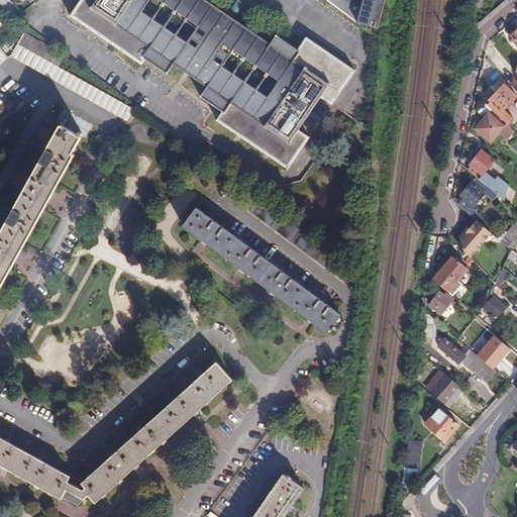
[(81,0),(70,18),(140,66),(144,60),(167,74),(174,64),(209,87),(202,97),(224,112),(218,121),(289,169),(310,136),(300,129),(321,97),(332,105),(356,70),(306,36),(298,48),(277,35),(270,45),(202,0),(81,0)]
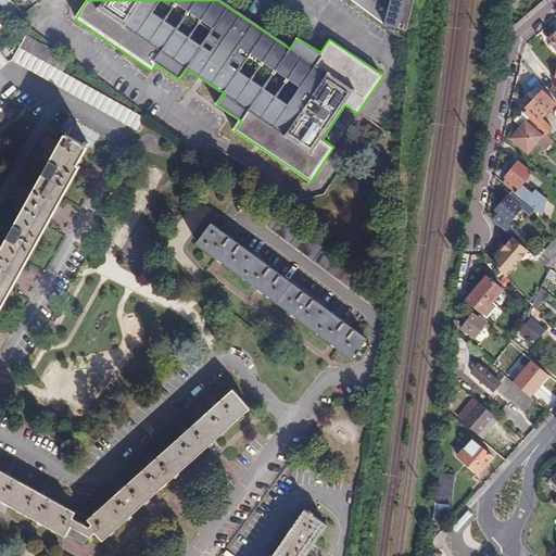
[(352,0),(383,23),(389,0),(352,0)]
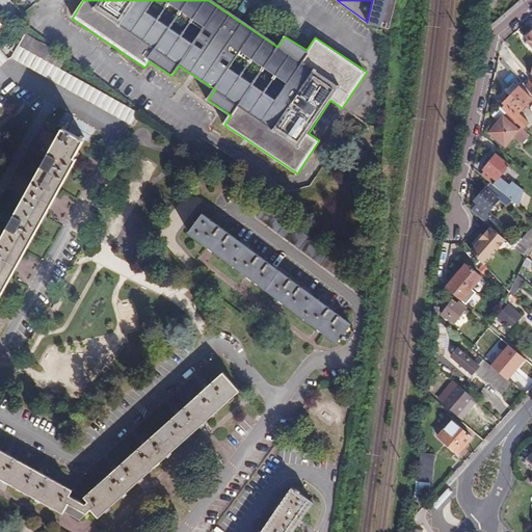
[(384,27),(391,0),(372,0),(367,22),(384,27)]
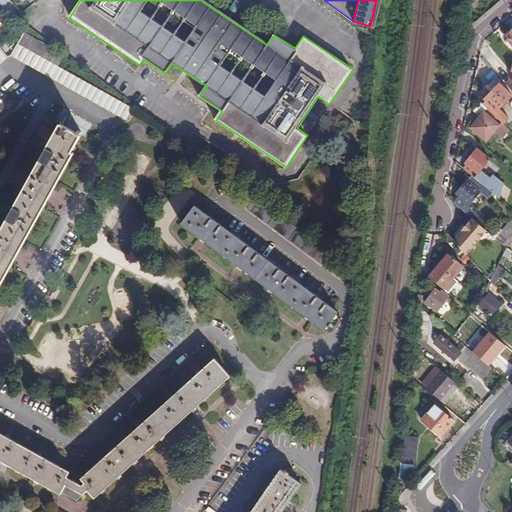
[(23,34),(11,57),(126,119),(132,107),(58,68),(64,54),(23,34)]
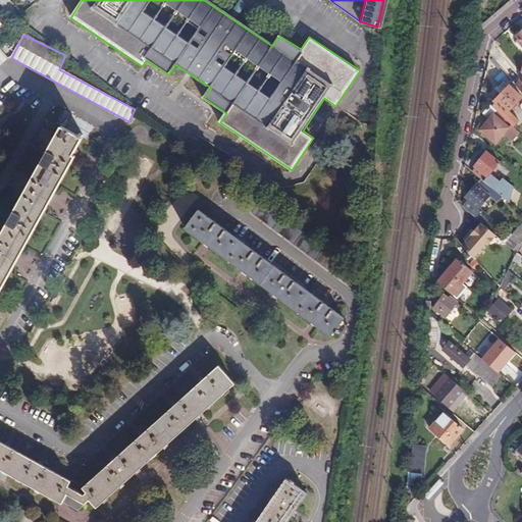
[(0,64),(8,58),(0,48),(0,64)]
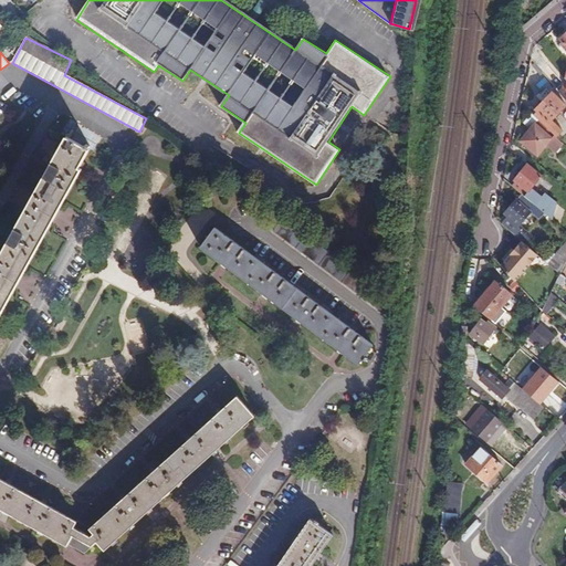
[(544,100),(535,109),(542,116),(541,117),(548,126),(557,118),(555,116),(565,105),(552,92),(551,92),(547,88),(540,96),(544,100)]
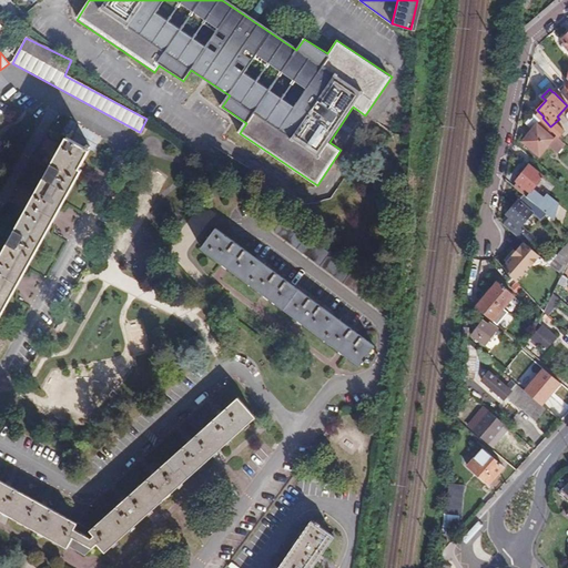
[(554,139),(556,134),(535,113),(526,124),(533,130),(537,125),(554,139)]
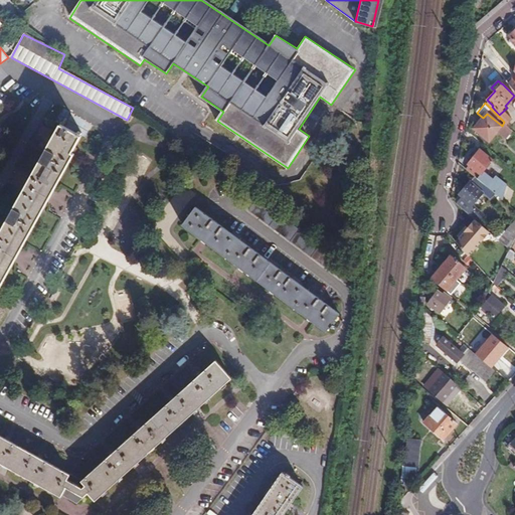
[(487,114),(483,118),(474,129),(478,133),(477,134),(485,141),(487,139),(489,141),(502,126),(487,114)]
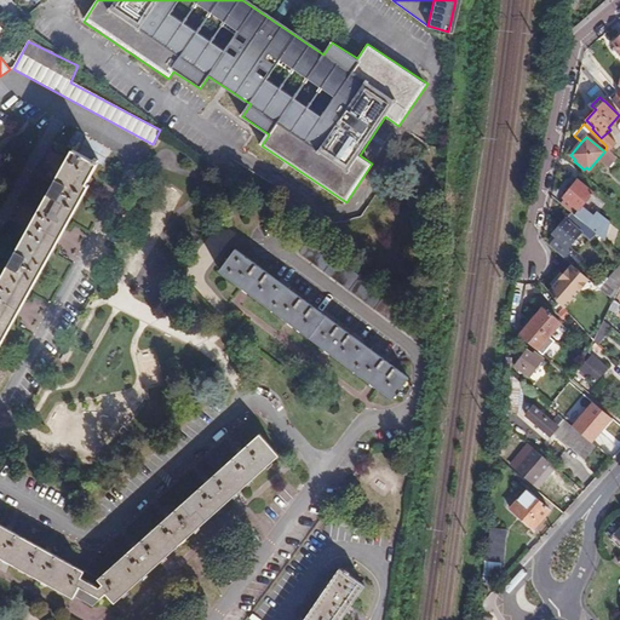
[(72,151),(0,279),(0,338),(97,165),(72,151)]
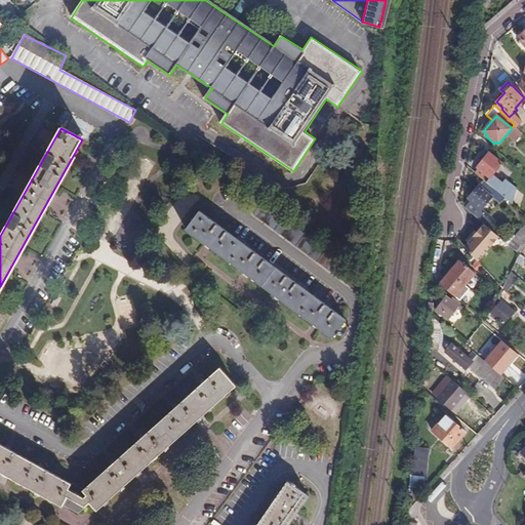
[(478,167),(475,171),(483,178),(495,190),(502,183),(493,174),(501,162),(488,151),(476,165),(478,167)]
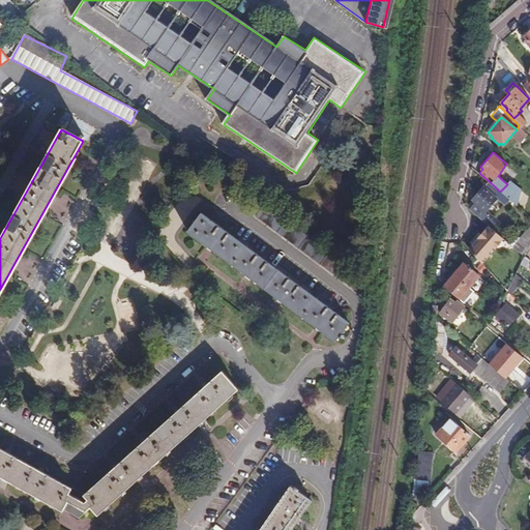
[(468,207),(487,223),(492,216),(484,209),(495,198),(502,204),(508,198),(500,192),(488,180),(472,199),(474,200),(468,207)]
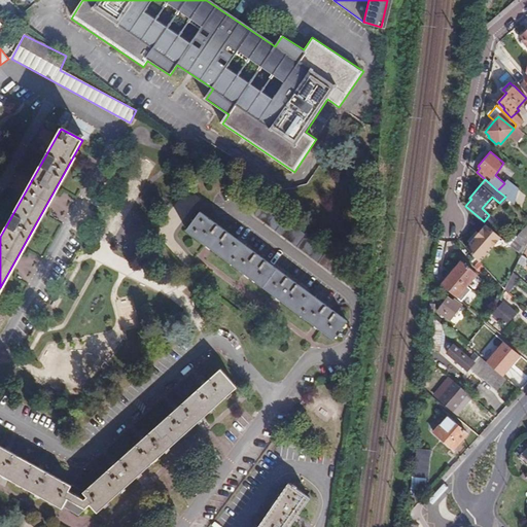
[(264,204),(254,215),(362,294),(370,282),(264,204)]
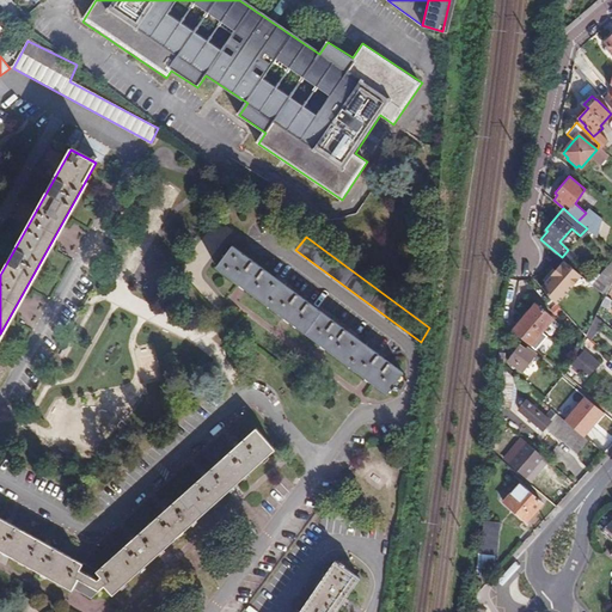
[(234,249),(219,269),(389,391),(404,371),(234,249)]
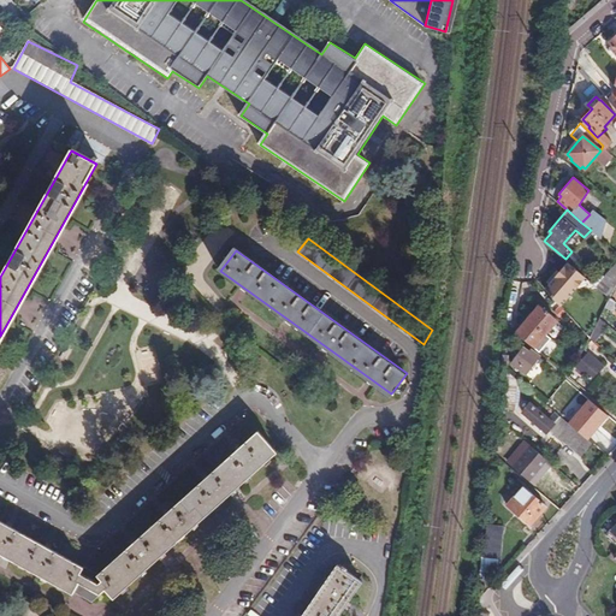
[(615,286),(615,256),(602,273),(593,283),(610,298),(615,288),(615,286)]
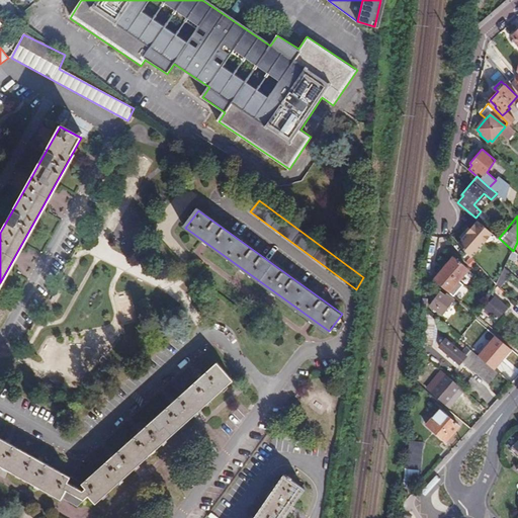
[(478,220),(477,223),(491,235),(493,233),(478,220)]
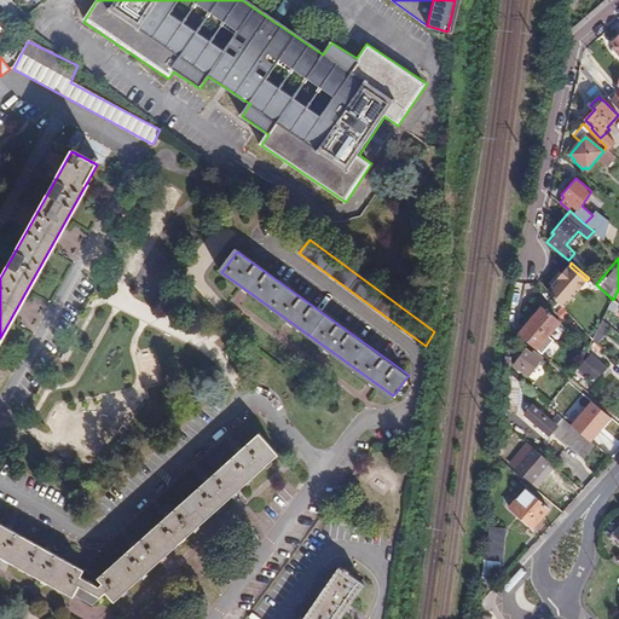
[(548,290),(565,307),(586,281),(570,266),(568,267),(567,266),(557,276),(559,278),(548,290)]
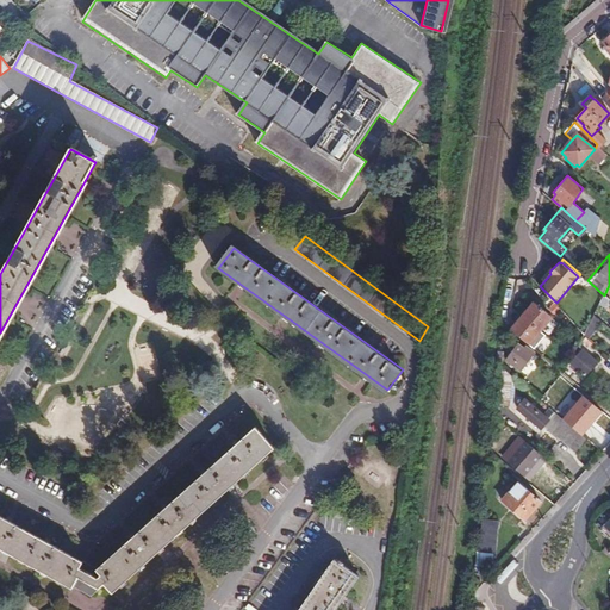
[(580,274),(587,280),(596,271),(589,265),(580,274)]
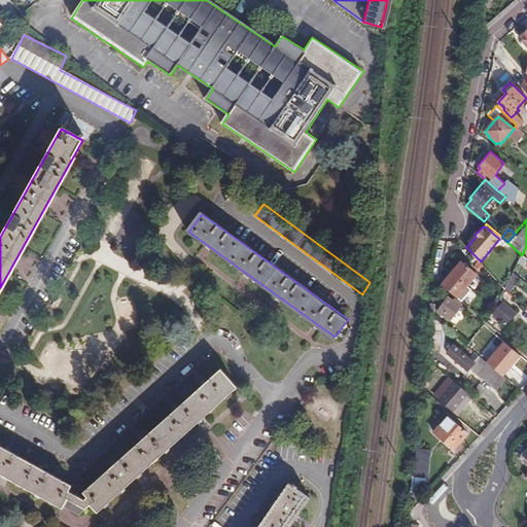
[(522,255),(514,273),(519,277),(526,260),(526,259),(523,256),(522,255)]
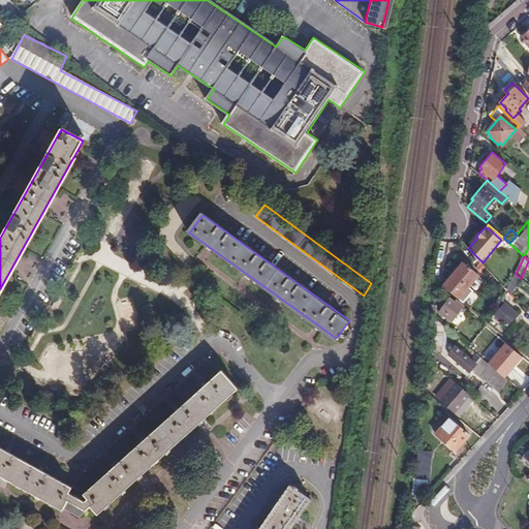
[(454,275),(469,287),(478,276),(463,262),(454,275)]
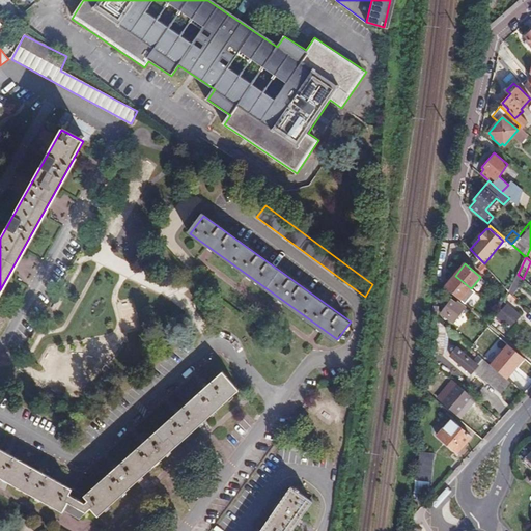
[(523,279),(518,275),(512,283),(519,288),(523,279)]
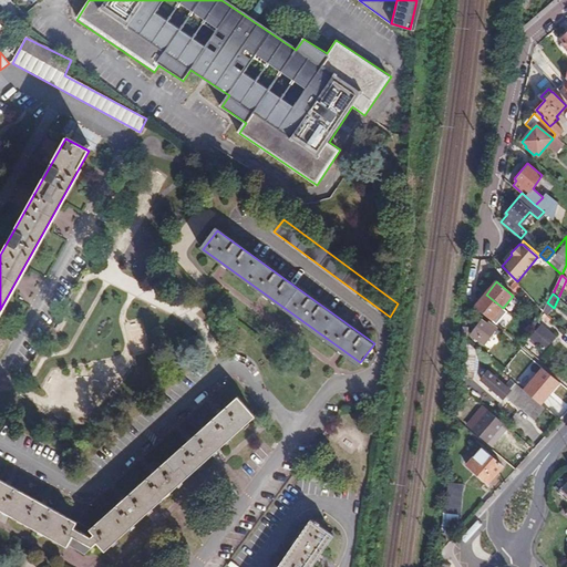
[(486,295),(476,306),(493,320),(503,308),(486,295)]
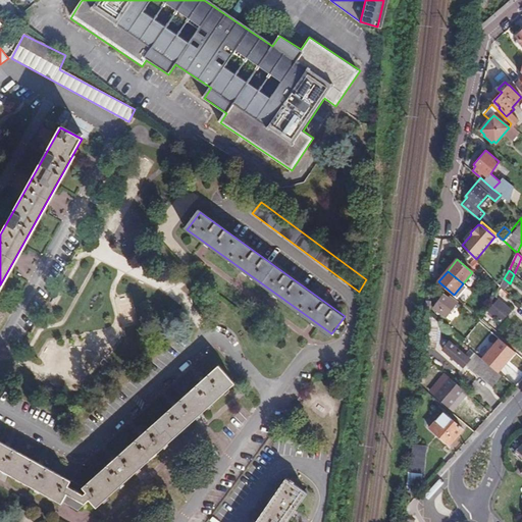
[(451,297),(442,307),(450,313),(458,303),(451,297)]
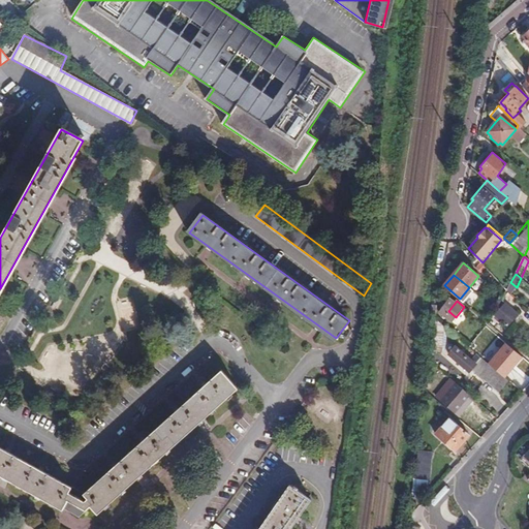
[(507,303),(496,316),(507,327),(520,313),(507,303)]
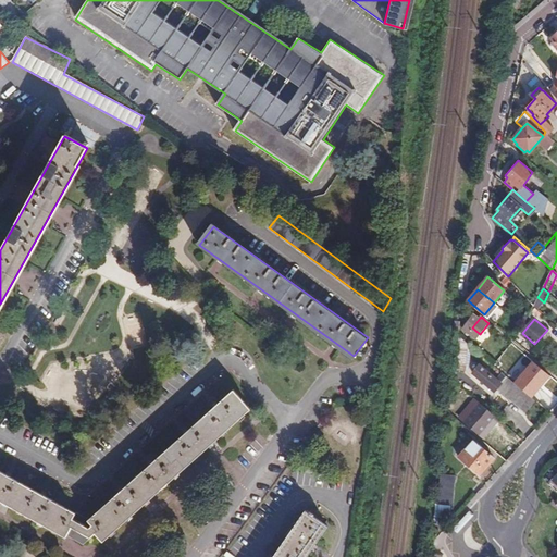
[(468,341),(454,327),(449,366),(465,367),(468,341)]
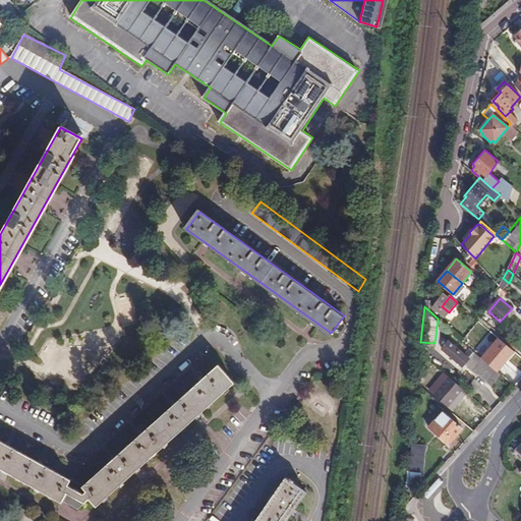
[(471,339),(481,343),(485,333),(474,330),(471,339)]
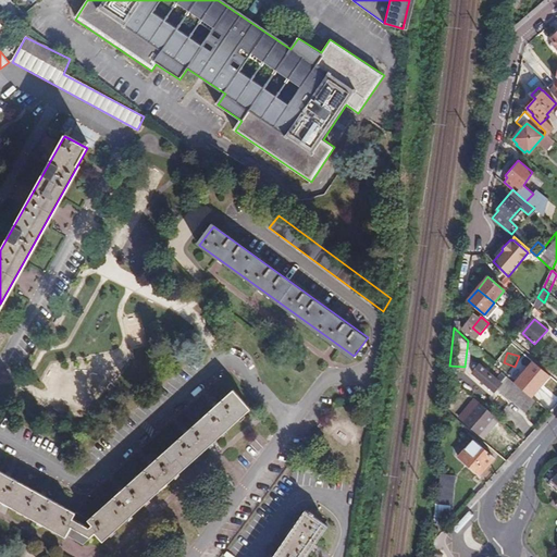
[(528,411),(537,400),(527,392),(512,379),(507,374),(505,378),(506,380),(504,382),(482,362),(474,372),(496,391),(499,387),(528,411)]
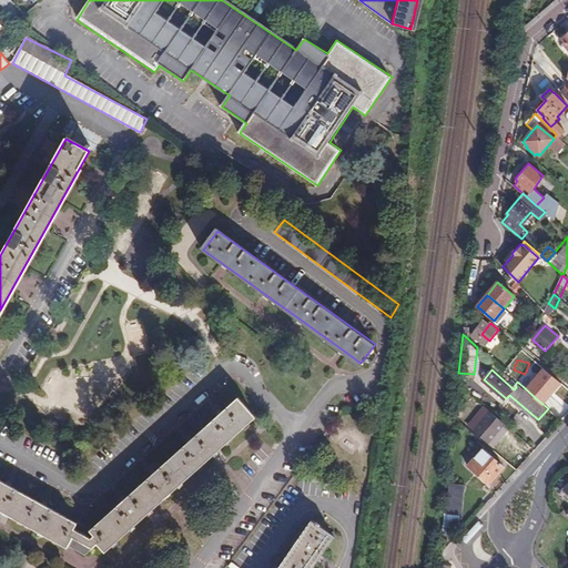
[(0,479),(0,509),(66,546),(68,544),(85,553),(98,543),(105,550),(255,417),(239,397),(87,533),(77,527),(79,524),(0,479)]
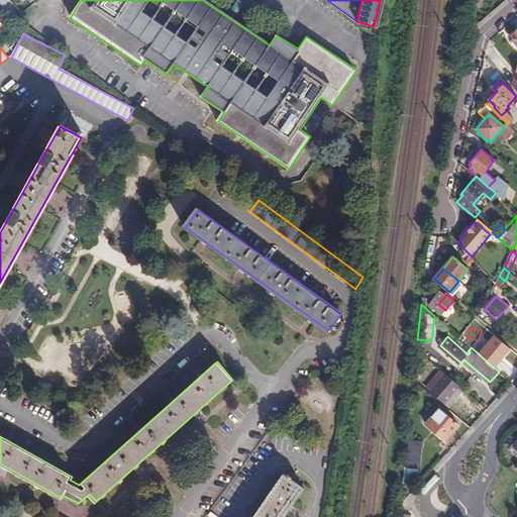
[(445,402),(459,386),(446,375),(432,391),(445,402)]
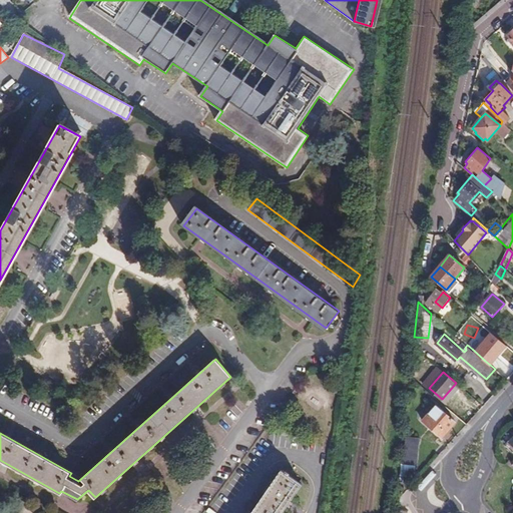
[(424,410),(429,415),(436,407),(431,402),(424,410)]
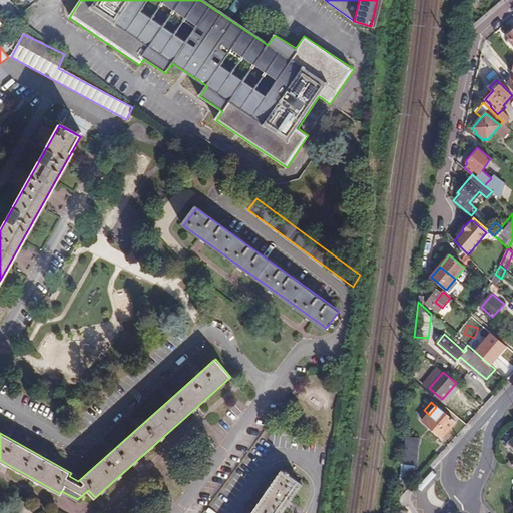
[(436,407),(429,415),(424,420),(443,437),(457,421),(438,404),(436,407)]
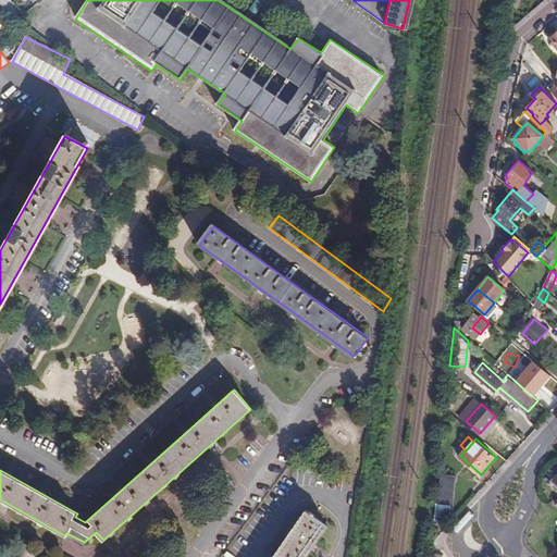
[(441,472),(437,502),(452,503),(455,473),(441,472)]
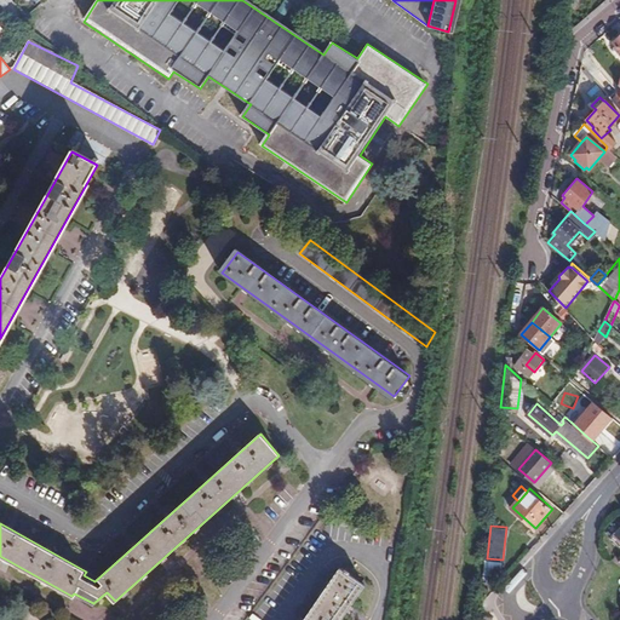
[(342,619),(365,586),(340,569),(304,619),(342,619)]
